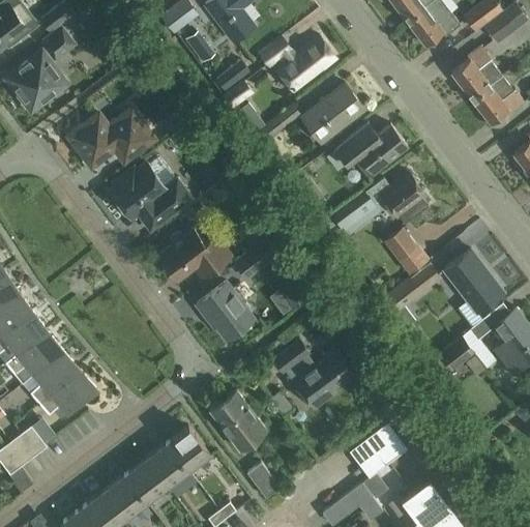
[(0,52),(16,40),(17,41),(37,26),(18,0),(7,0),(0,5),(0,52)]
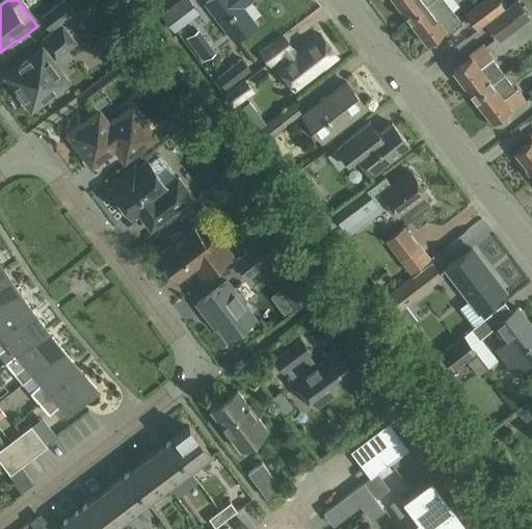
[(187,0),(183,0),(165,14),(178,31),(200,16),(187,0)]
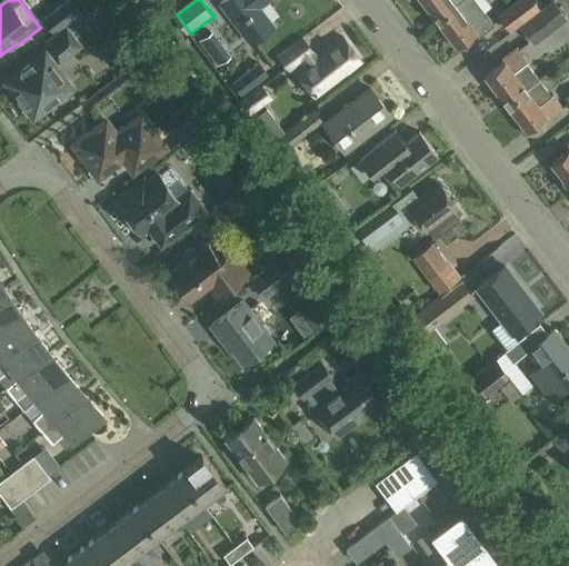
[(228,0),(221,7),(251,47),(273,29),(259,10),(272,0),(228,0)]
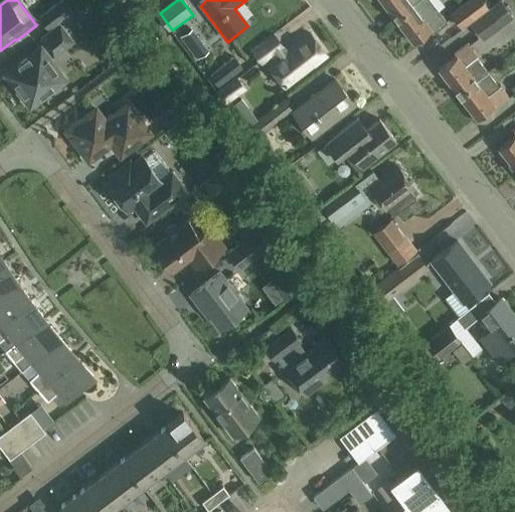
[(379,0),(395,20),(420,0),(379,0)]
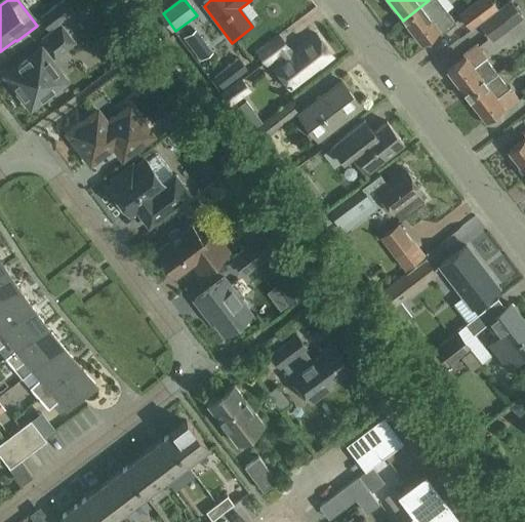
[(456,26),(437,0),(429,0),(403,21),(422,45),(440,32),(442,36),(456,26)]
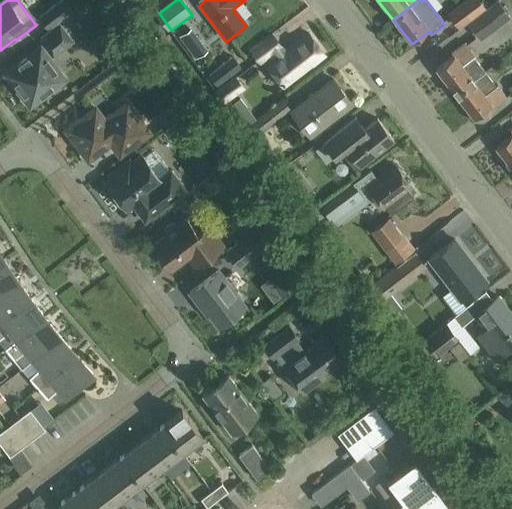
[(459,31),(485,11),(476,0),(468,0),(447,16),(459,31)]
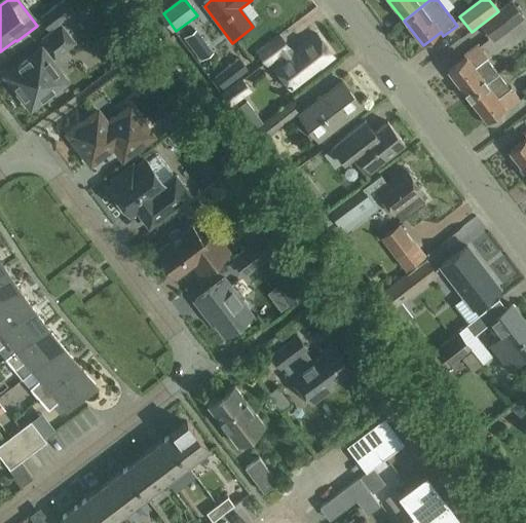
[(65,1),(40,20),(49,33),(74,14),(65,1)]
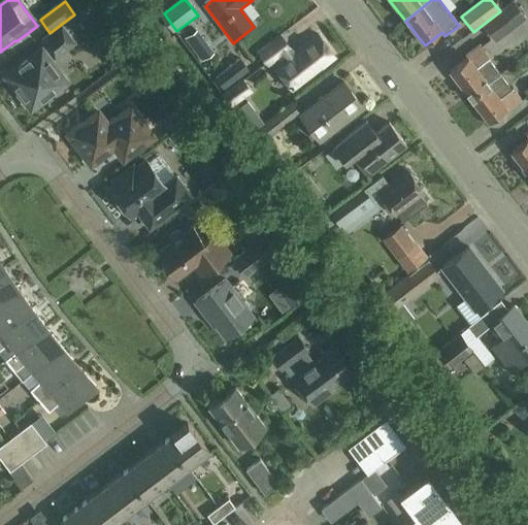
[(500,11),(473,32),(474,34),(483,28),(496,44),(527,21),(514,2),(501,12),(500,11)]
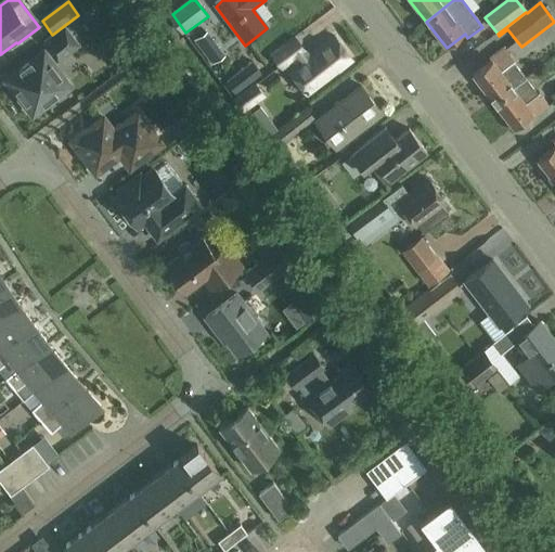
[(22,100),(20,101),(28,113),(30,111),(34,115),(68,88),(52,67),(57,62),(59,63),(79,47),(65,28),(44,45),(51,53),(44,58),(43,56),(31,66),(30,64),(21,73),(22,74),(10,84),(22,100)]
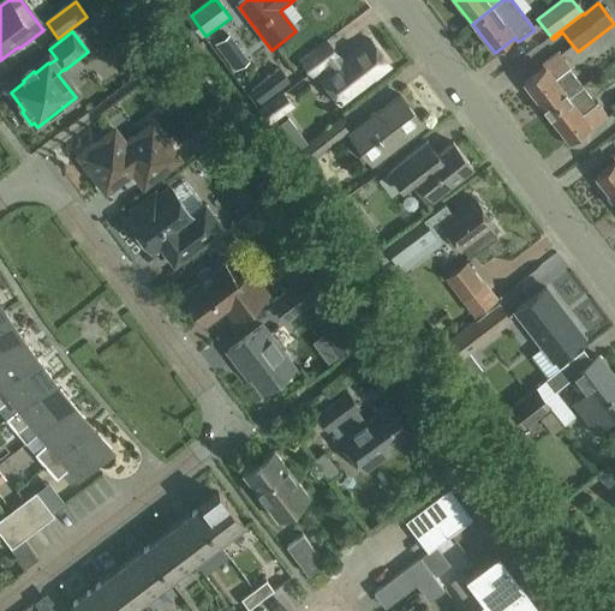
[(231,37),(215,48),(234,75),(250,64),(231,37)]
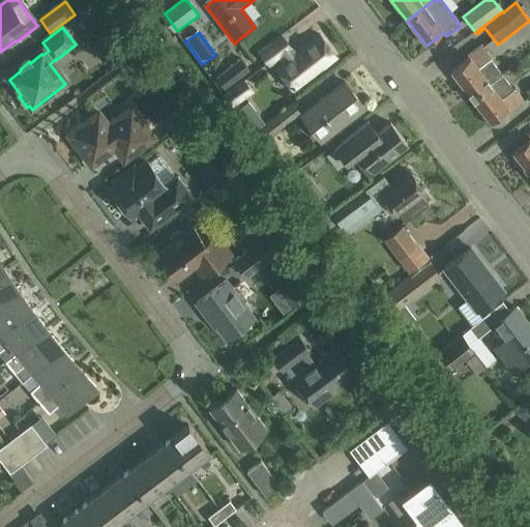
[(283,39),(261,56),(269,67),(278,60),(283,65),(276,70),(294,93),(336,60),(319,37),(295,56),(283,39)]
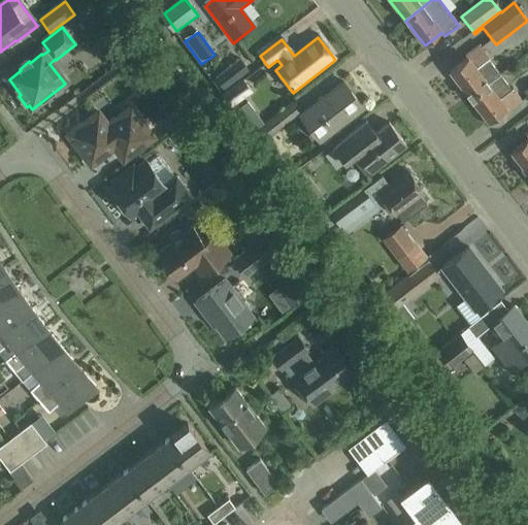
[(466,56),(470,61),(452,75),(469,98),(499,75),(489,61),(490,60),(479,45),(466,56)]
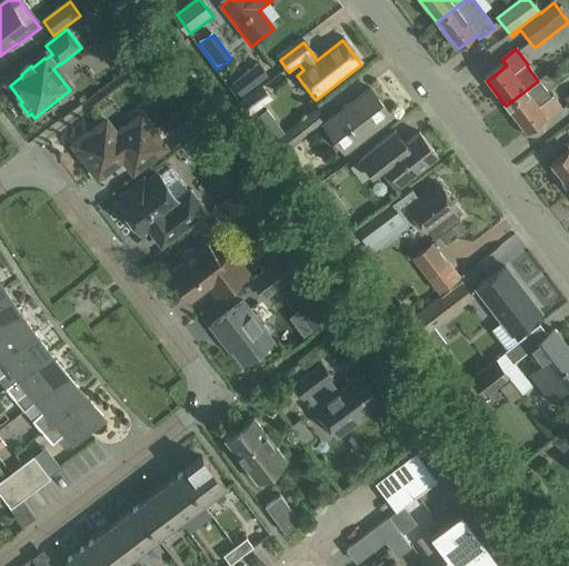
[(241,99),(268,78),(259,66),(232,87),(241,99)]
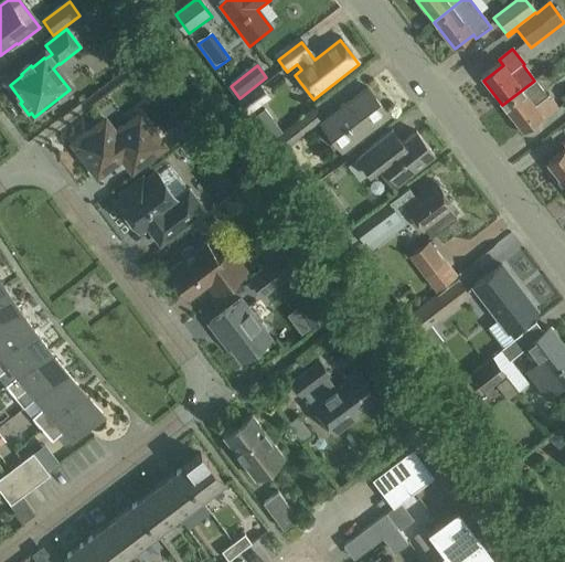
[(147,106),(162,99),(149,69),(134,75),(147,106)]
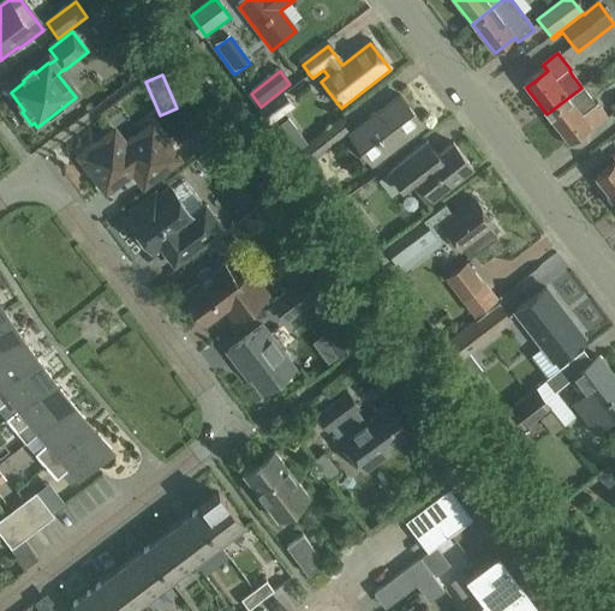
[(581,88),(547,114),(569,144),(591,127),(595,132),(609,120),(597,105),(596,105),(581,88)]
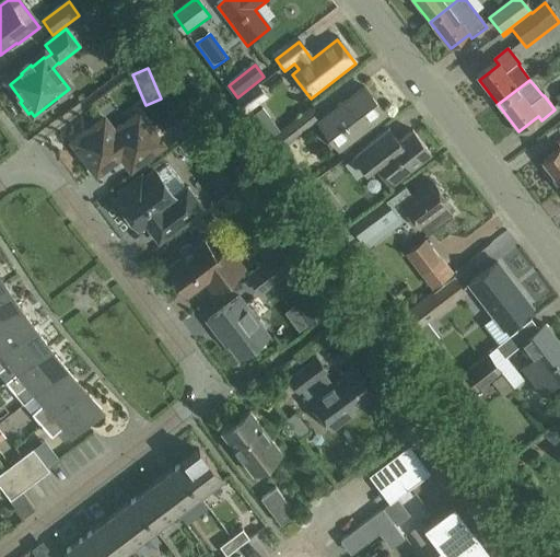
[(245,115),(268,99),(258,84),(235,101),(245,115)]
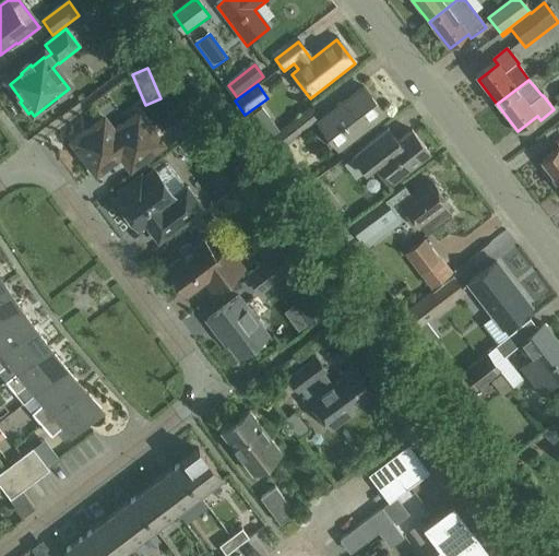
[(365,91),(319,126),(340,152),(384,117),(365,91)]
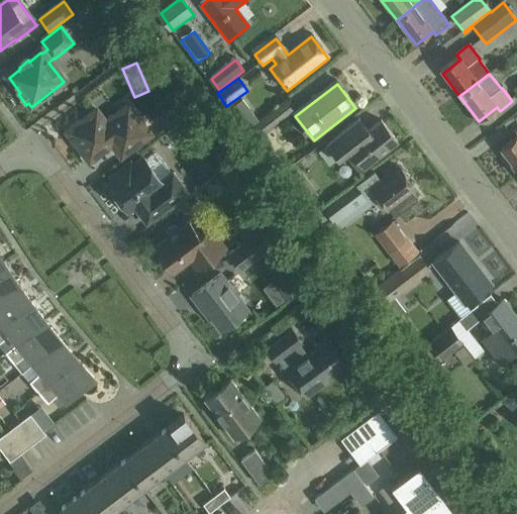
[(230,111),(245,131),(259,121),(243,101),(231,110),(230,111)]
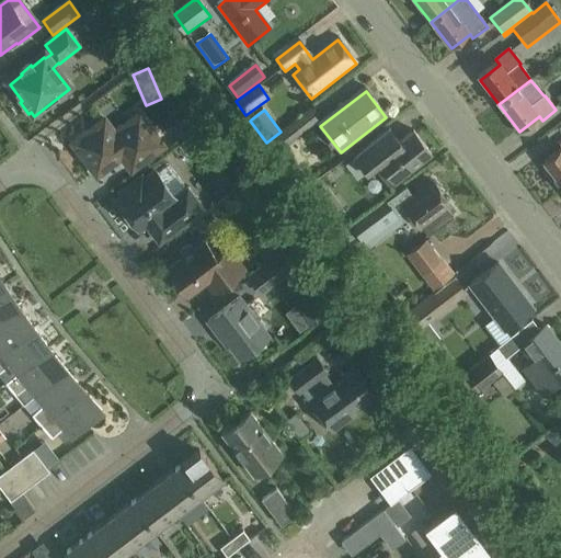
[(310,111),(274,139),(266,145),(278,160),(286,155),(282,150),(319,123),(310,111)]
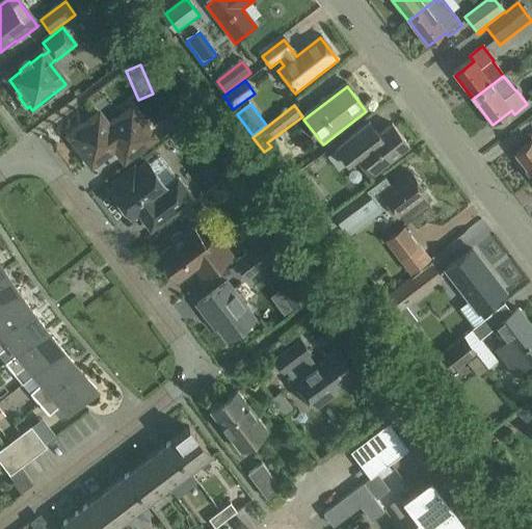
[(125,163),(155,140),(132,111),(109,129),(100,115),(70,138),(92,168),(115,151),(125,163)]
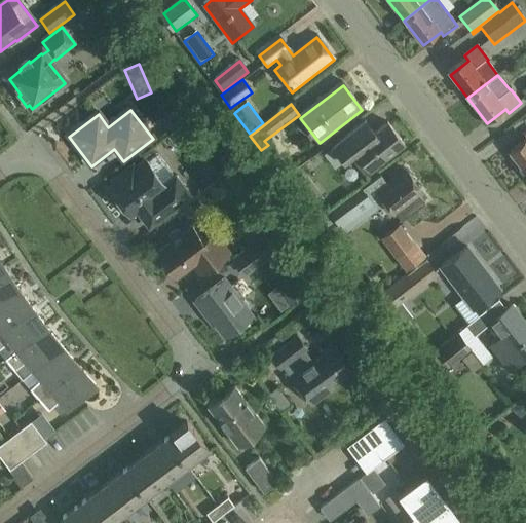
[(160,121),(168,133),(179,125),(171,114),(160,121)]
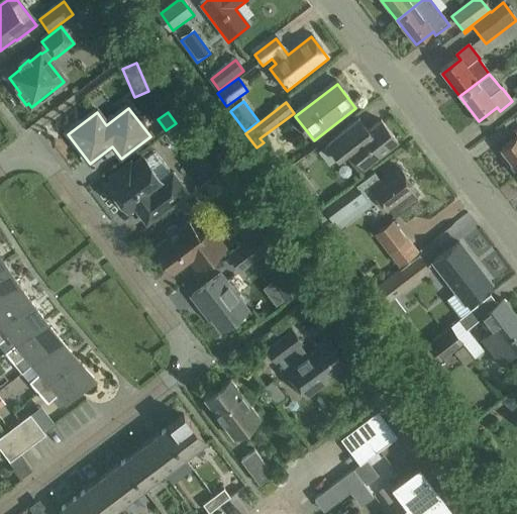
[(339,161),(350,151),(364,169),(397,143),(381,123),(370,132),(358,118),(326,144),(339,161)]
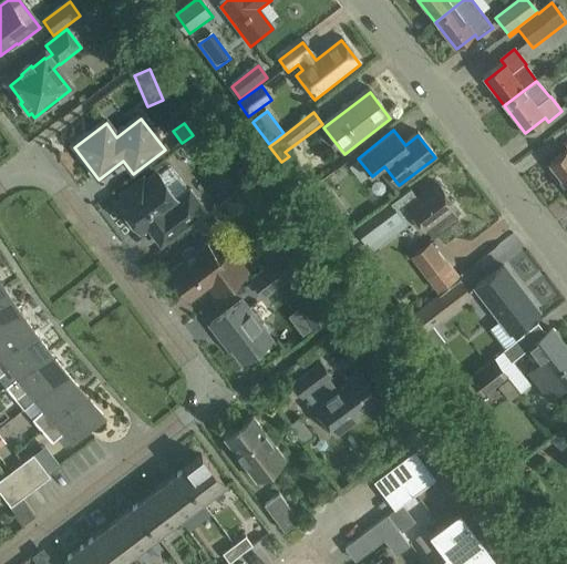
[(566,144),(564,147),(566,150),(566,151),(549,165),(566,187),(566,144)]
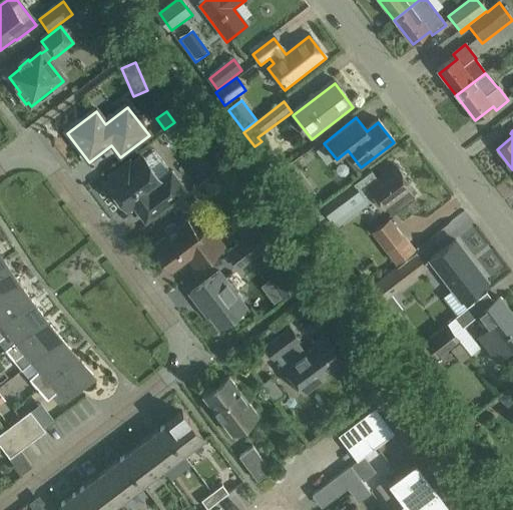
[(146,223),(185,193),(171,174),(160,183),(143,160),(108,187),(126,211),(132,206),(146,223)]
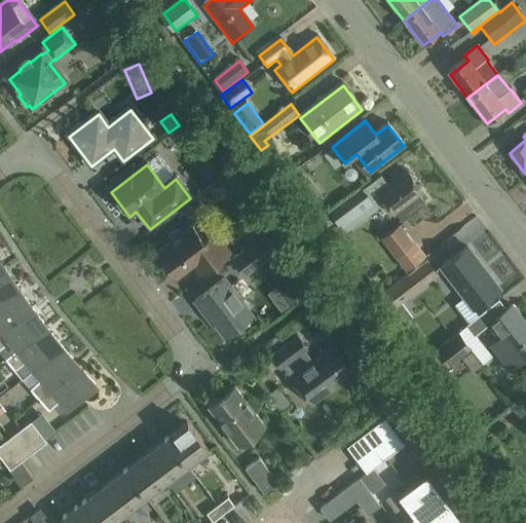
[(363,190),(329,215),(338,227),(342,233),(384,202),(395,216),(396,215),(402,223),(425,206),(419,197),(423,194),(407,174),(388,187),(381,177),(363,190)]
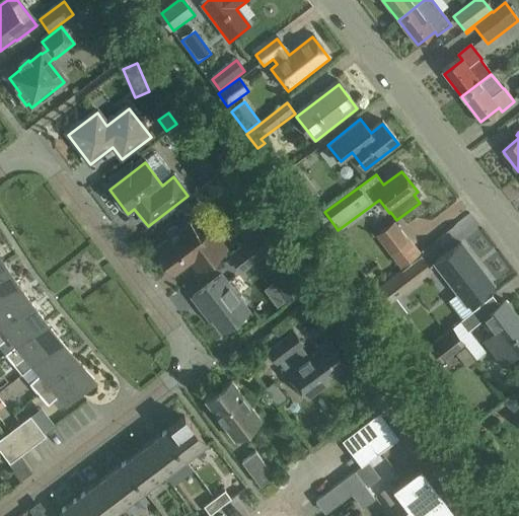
[(300,204),(315,192),(303,175),(288,188),(300,204)]
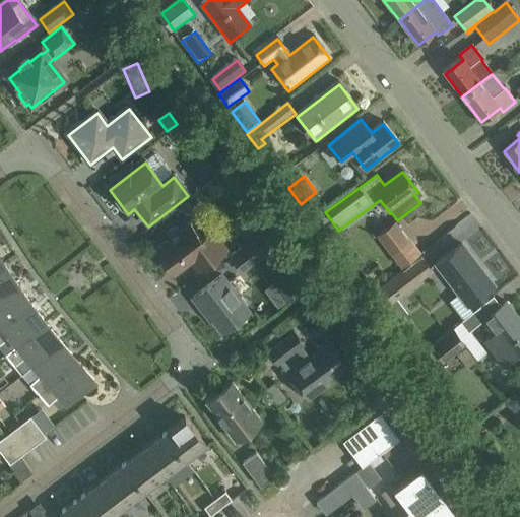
[(395,222),(377,238),(392,257),(401,269),(419,254),(410,243),(395,222)]
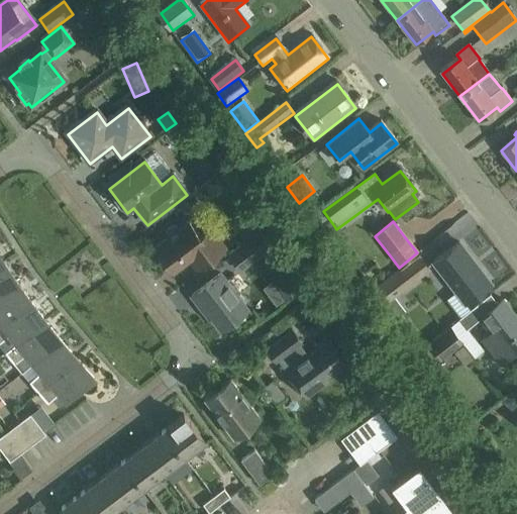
[(201,270),(226,250),(211,231),(201,239),(189,224),(156,249),(173,274),(192,259),(201,270)]
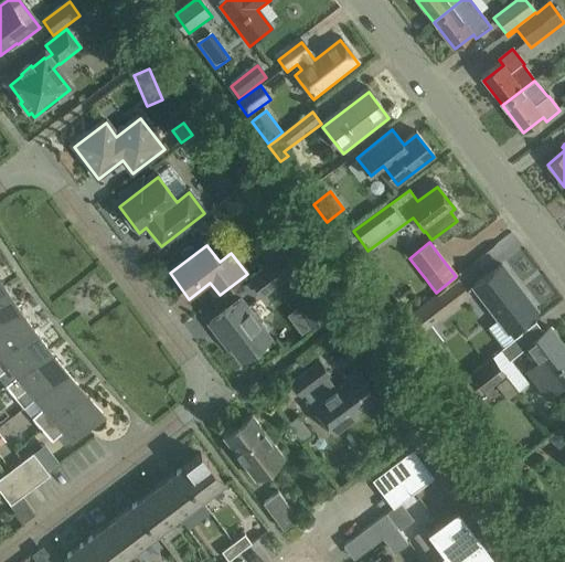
[(284,253),(247,279),(263,299),(299,273),(284,253)]
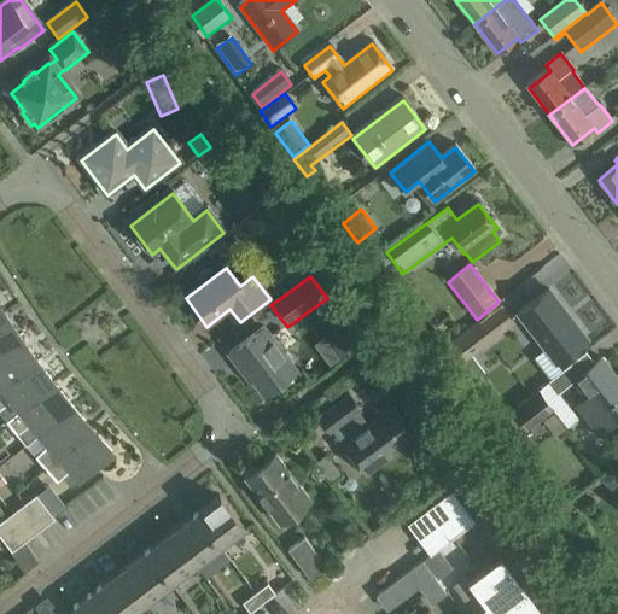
[(548,292),(518,316),(544,351),(532,360),(551,382),(561,373),(557,366),(567,357),(579,348),(587,341),(548,292)]
